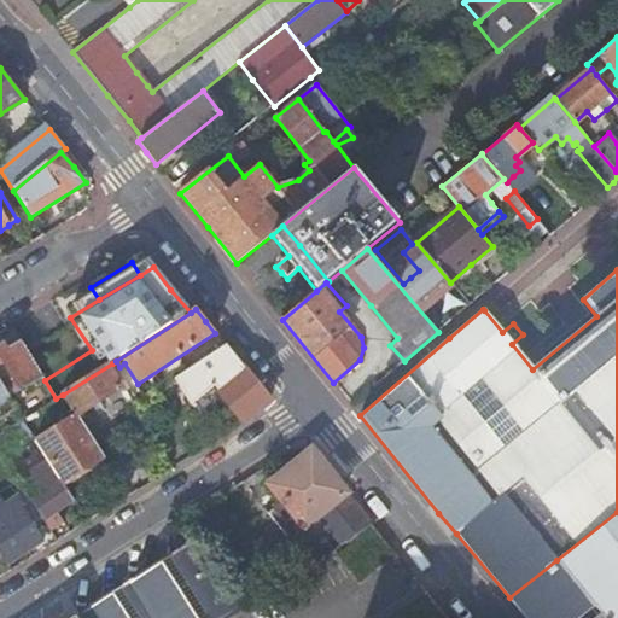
[(7,396),(42,375),(19,338),(4,347),(3,345),(0,345),(0,383),(0,384),(7,396)]
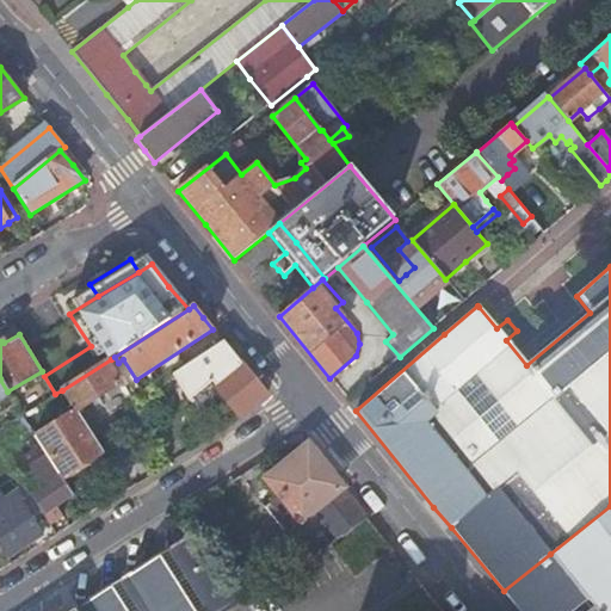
[(240,418),(267,397),(245,369),(222,341),(171,375),(178,388),(186,403),(210,383),(240,418)]
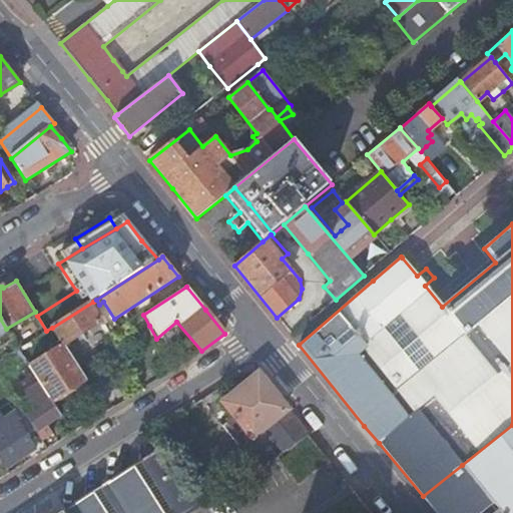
[(99,305),(96,300),(93,302),(104,319),(107,324),(114,319),(103,302),(99,305)]
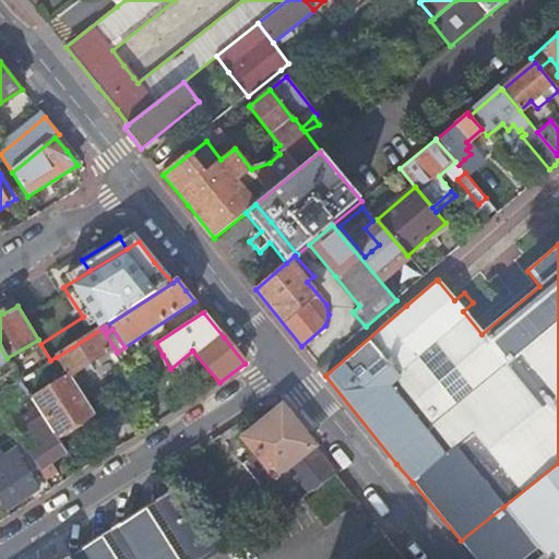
[(102,329),(57,357),(69,376),(91,361),(114,347),(102,329)]
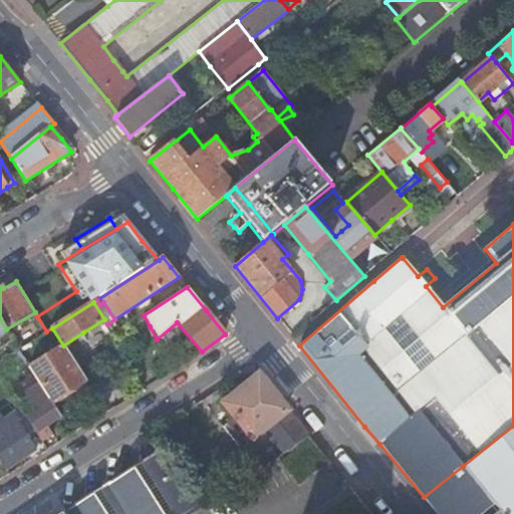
[(0,348),(13,340),(6,329),(0,319),(0,348)]
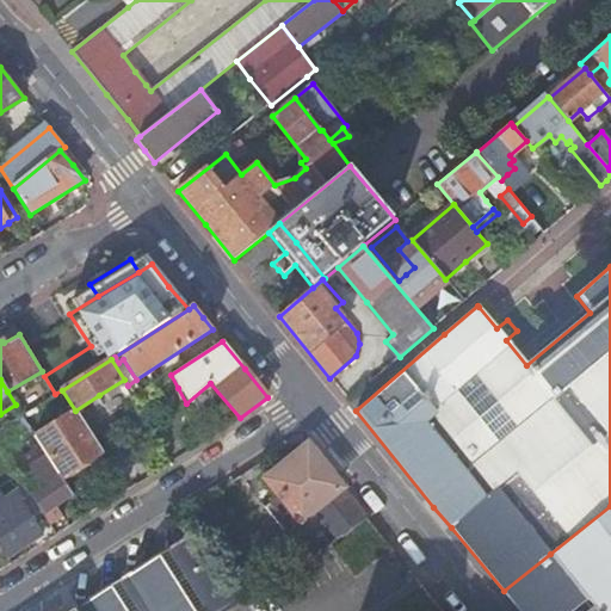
[(75,411),(35,436),(43,449),(62,480),(84,466),(103,454),(75,411)]
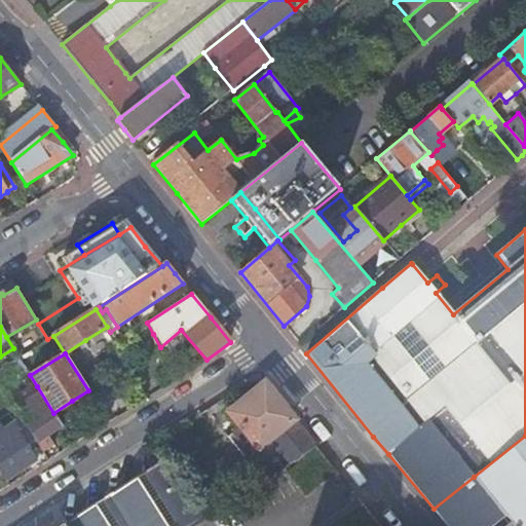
[(20,358),(0,370),(0,384),(2,389),(29,373),(20,358)]
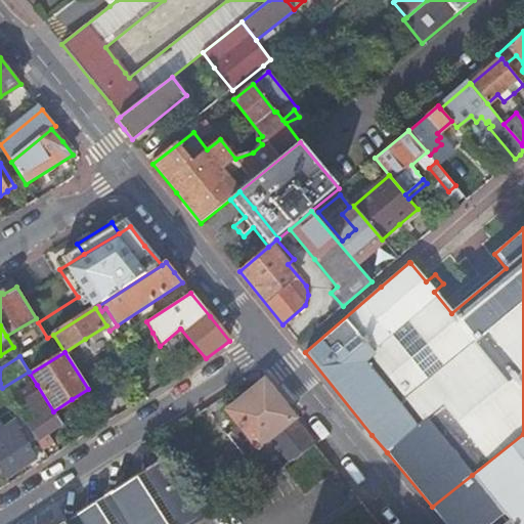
[(269,439),(290,464),(314,444),(290,413),(264,383),(249,396),(229,412),(241,425),(231,432),(250,454),(269,439)]
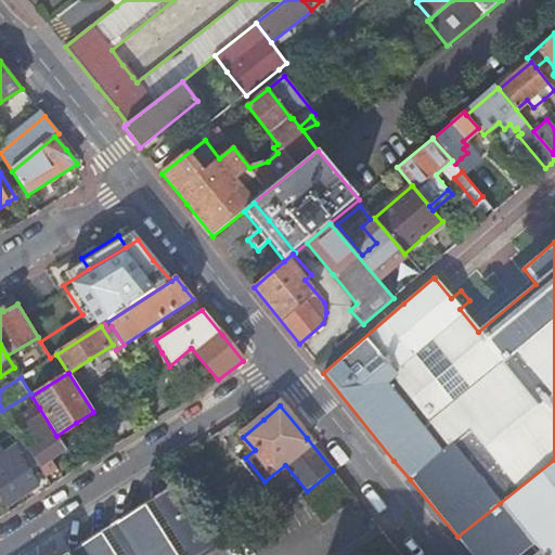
[(40,416),(16,431),(39,466),(51,459),(65,449),(56,436),(39,408),(36,411),(40,416)]
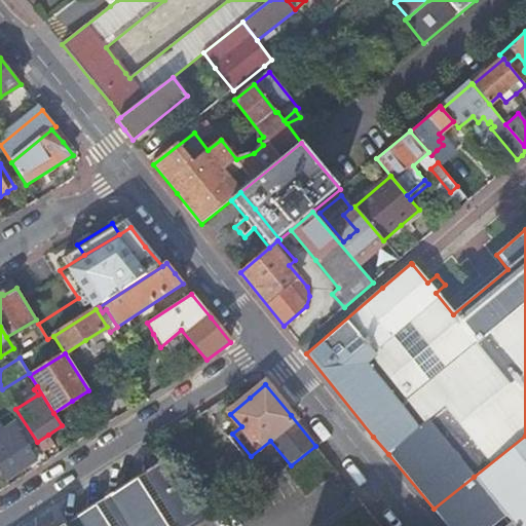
[(0,470),(1,472),(6,479),(21,471),(36,460),(17,430),(20,429),(11,418),(0,424),(0,470)]
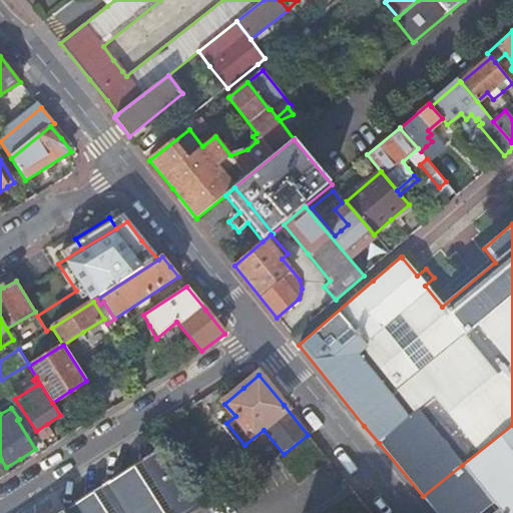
[(244,445),(226,423),(221,427),(239,449),(244,445)]
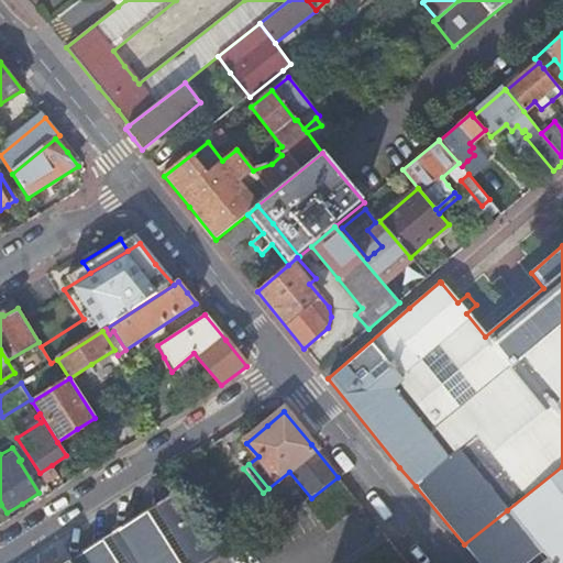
[(52,465),(40,473),(45,483),(52,478),(57,475),(52,465)]
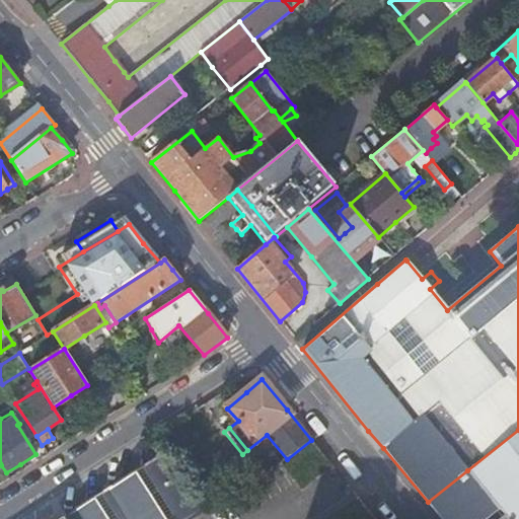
[(518,518),(518,430),(467,470),(499,508),(504,515),(507,518),(518,518)]
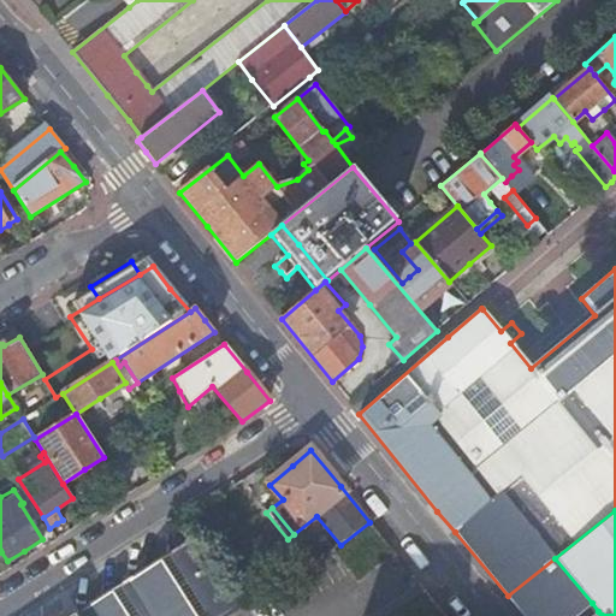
[(71,615),(230,615),(237,612),(207,566),(205,567),(196,555),(189,542),(96,600),(71,615)]
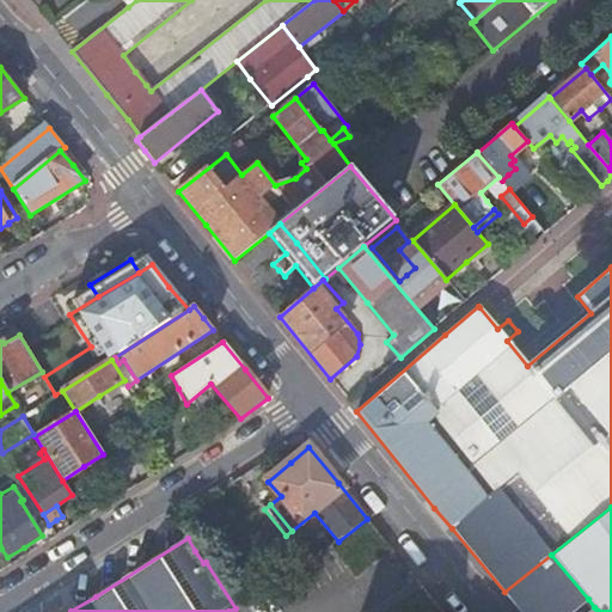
[(571,611),(588,599),(551,555),(505,592),(520,611),(571,611)]
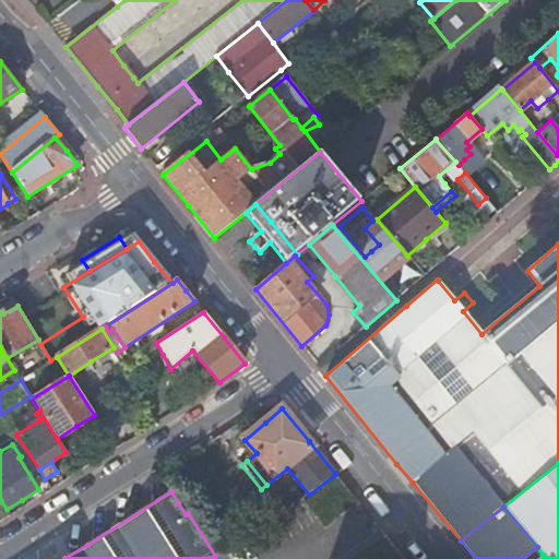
[(43,558),(37,549),(22,558),(43,558)]
